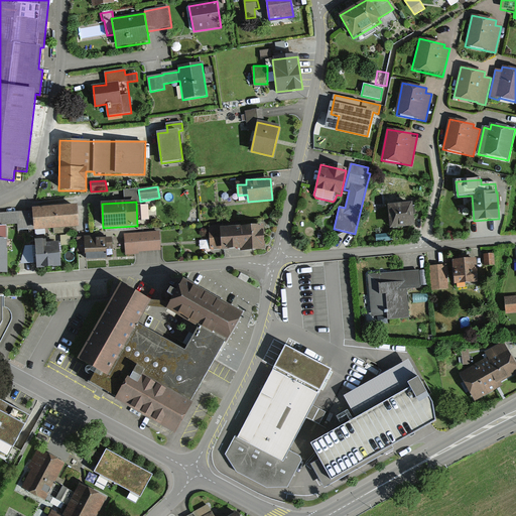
[(32,209),(32,212),(34,228),(34,231),(80,228),(78,206),(32,209)]
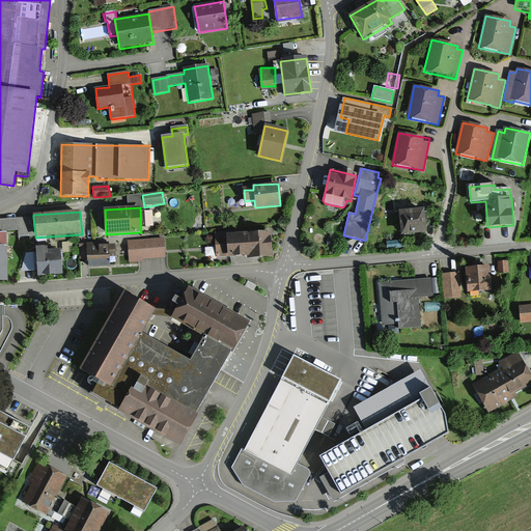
[(425,212),(402,215),(406,236),(427,233),(425,212)]
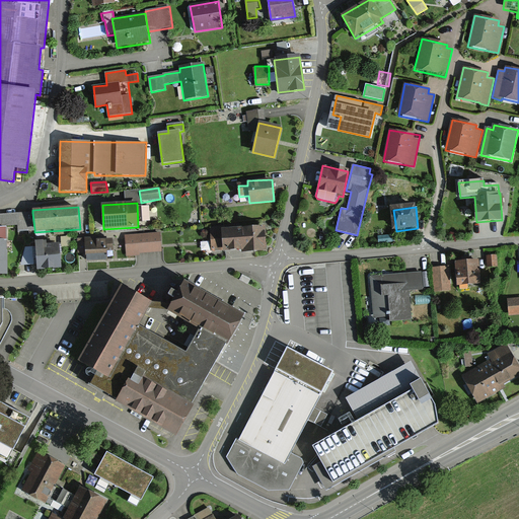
[(18,230),(34,229),(32,213),(0,215),(0,226),(18,225),(18,230)]
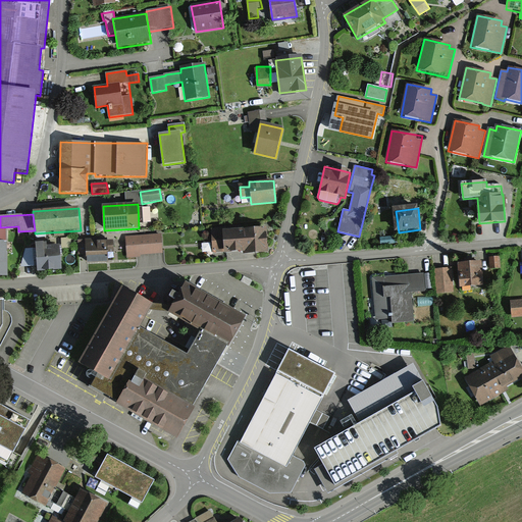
[(222,228),(211,229),(213,253),(224,252),(224,254),(245,252),(245,255),(268,253),(266,227),(222,230),(222,228)]
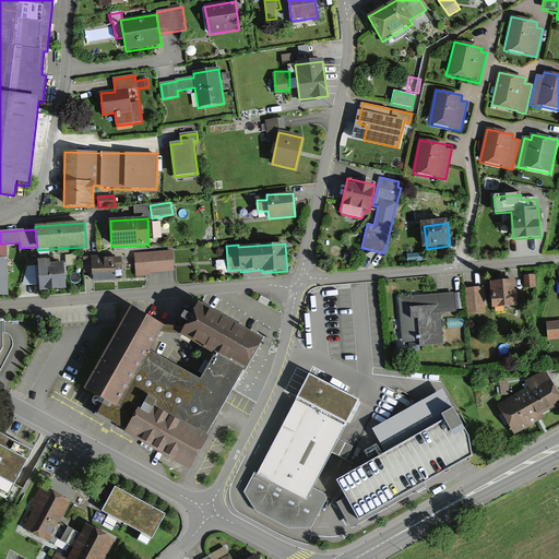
[(174,251),(134,253),(137,276),(150,276),(150,273),(175,272),(174,251)]
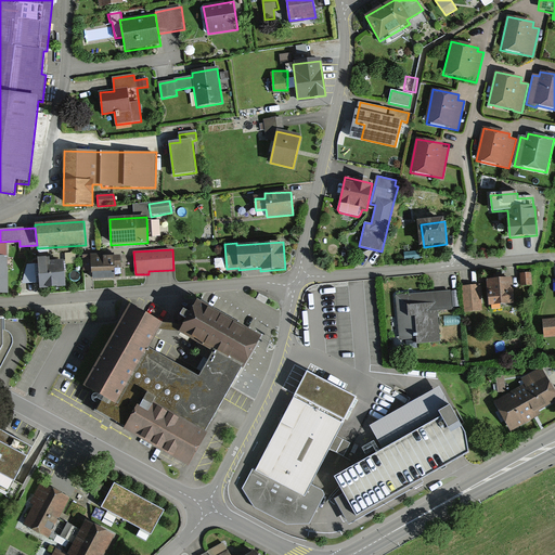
[(103,254),(84,256),(85,271),(91,270),(92,281),(116,280),(115,276),(123,276),(120,257),(103,258),(103,254)]
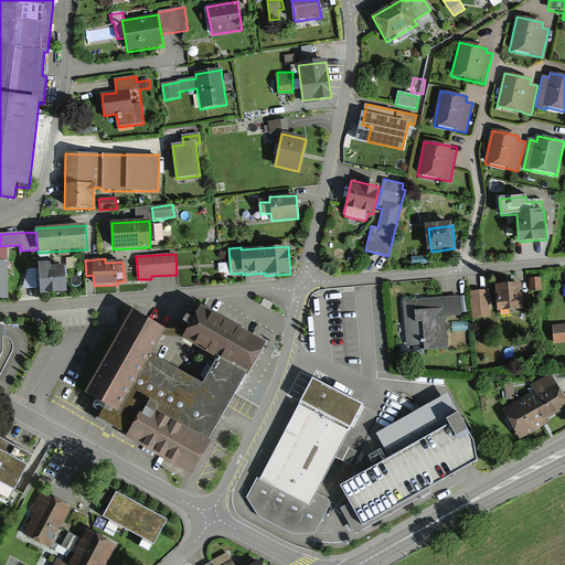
[(64,263),(39,265),(39,269),(28,269),(22,289),(41,287),(42,295),(66,292),(64,263)]
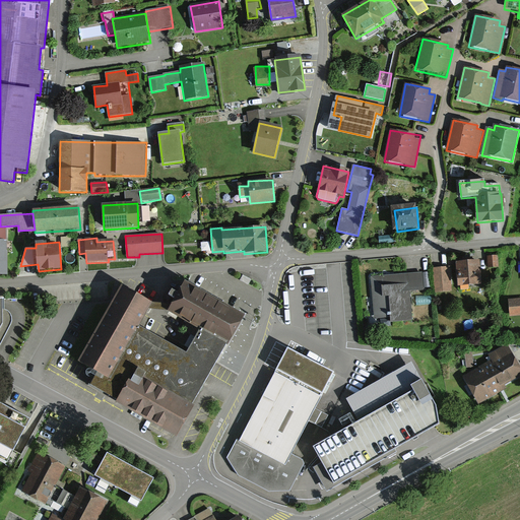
[(480,263),(434,267),(436,293),(482,288),(480,263)]
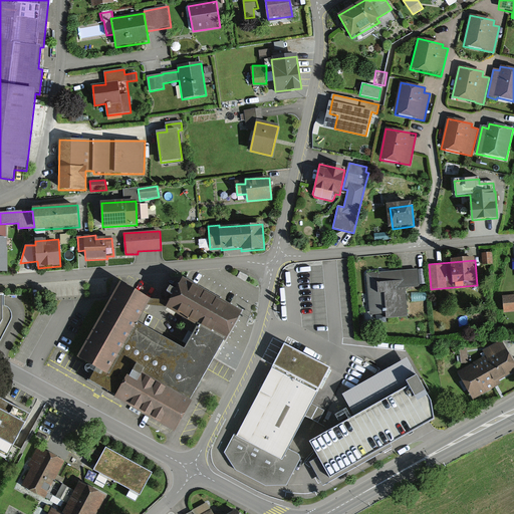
[(418,270),(366,275),(371,320),(407,317),(404,289),(419,287),(418,270)]
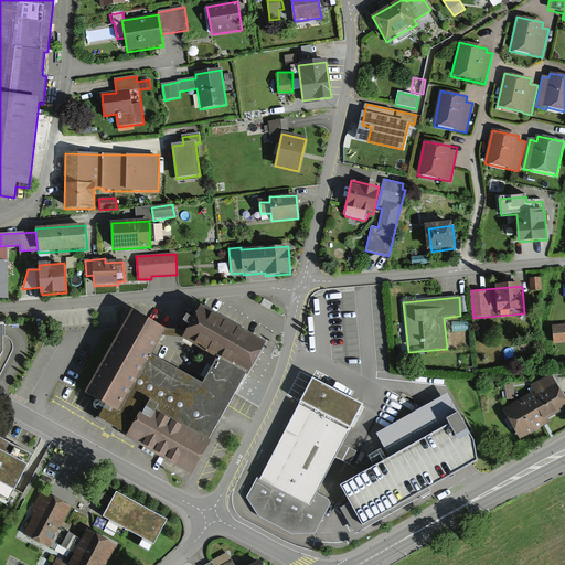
[(168,331),(135,312),(87,396),(106,407),(98,420),(196,476),(216,440),(269,347),(208,311),(192,338),(225,356),(209,385),(155,354),(168,331)]
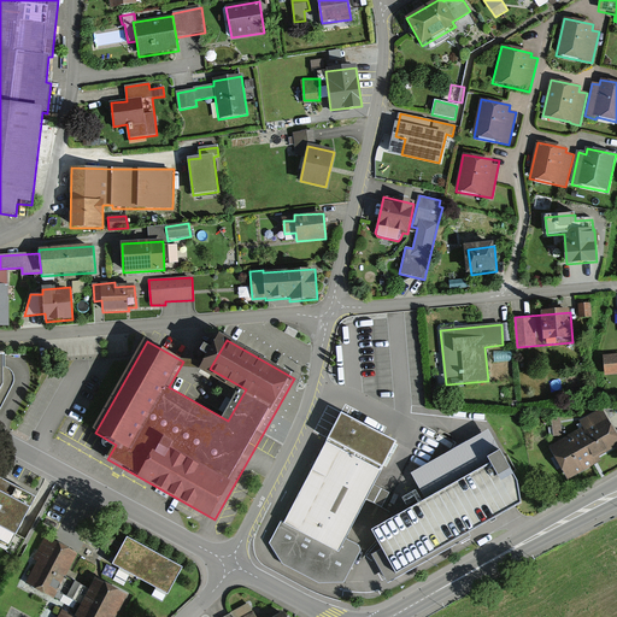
[(13,357),(0,356),(0,409),(12,389),(13,357)]
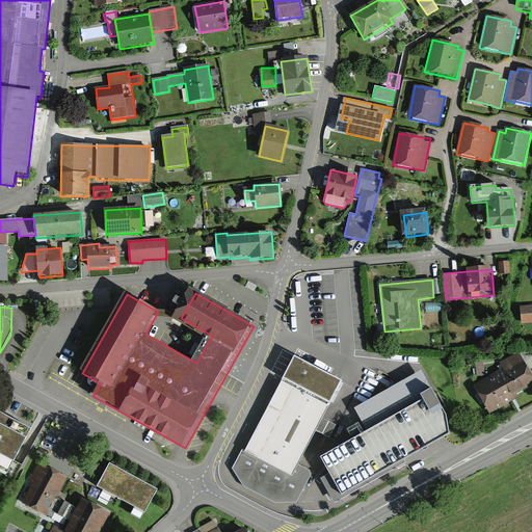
[(531,307),(519,309),(521,324),(531,322),(531,307)]
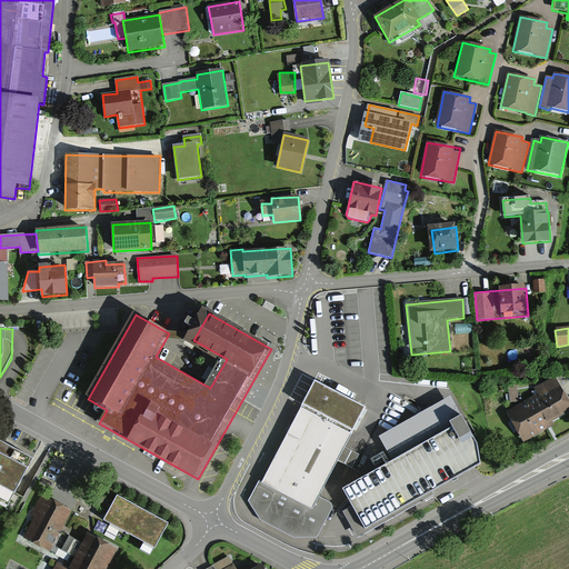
[(295,540),(318,537),(331,510),(331,505),(320,499),(339,463),(352,471),(361,455),(347,448),(367,409),(315,382),(262,483),(259,482),(249,501),(260,520),(295,540)]
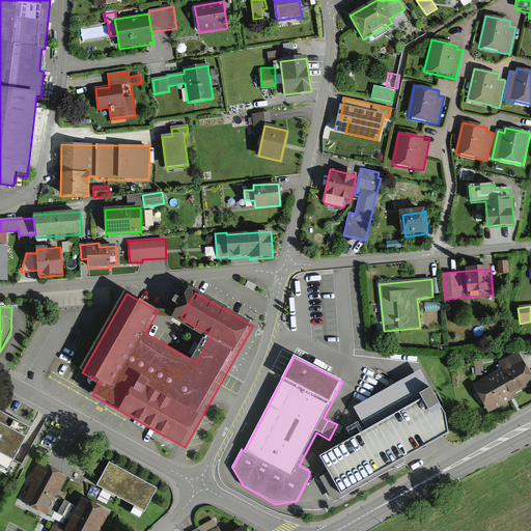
[(530,376),(522,361),(474,387),(487,412),(530,388),(530,376)]
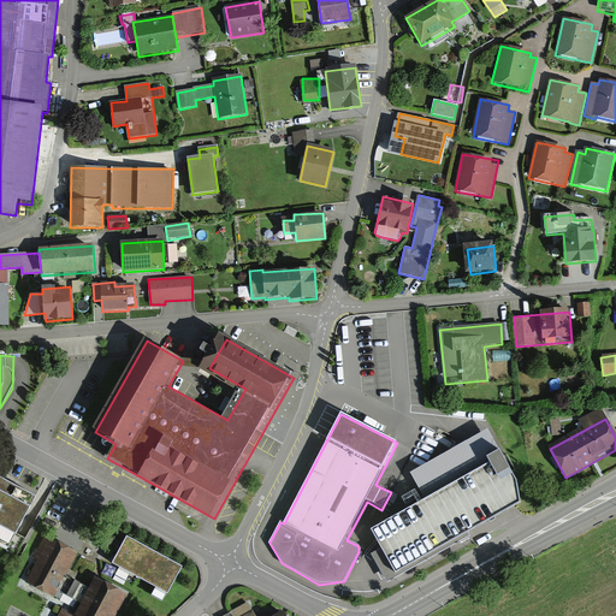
[(381,550),(372,556),(388,582),(519,504),(516,483),(487,433),(415,475),(430,501),(373,534),(381,550)]
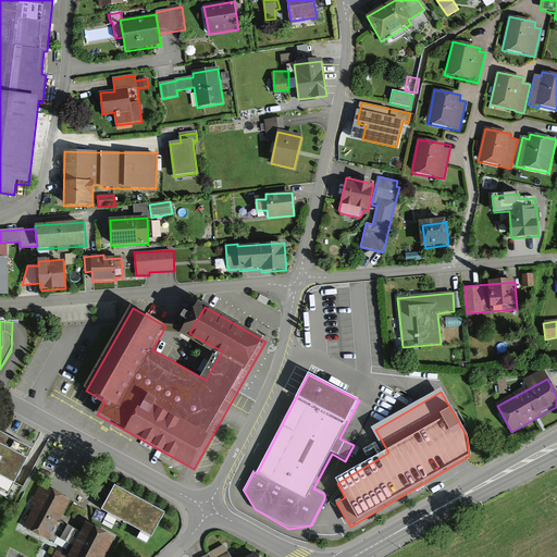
[(29,450),(0,435),(0,492),(7,495),(29,450)]
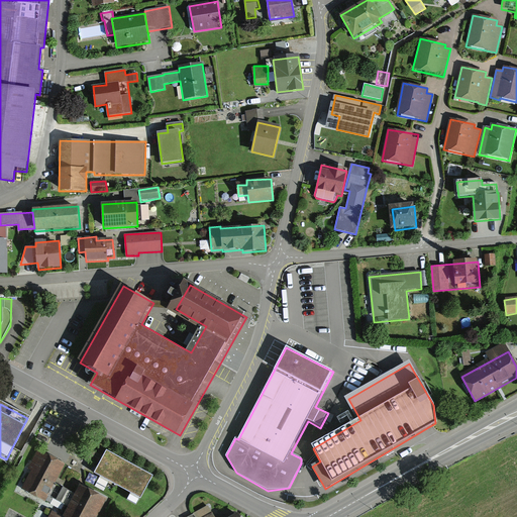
[(66,462),(41,450),(23,490),(47,501),(66,462)]
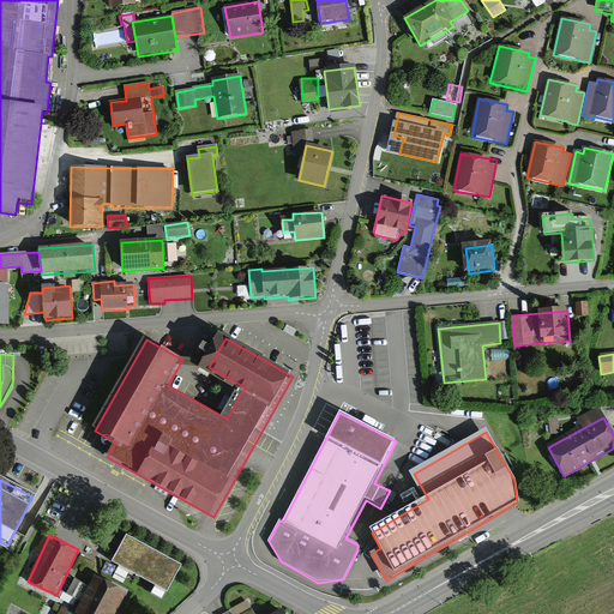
[(182,565),(126,535),(112,561),(168,591),(182,565)]
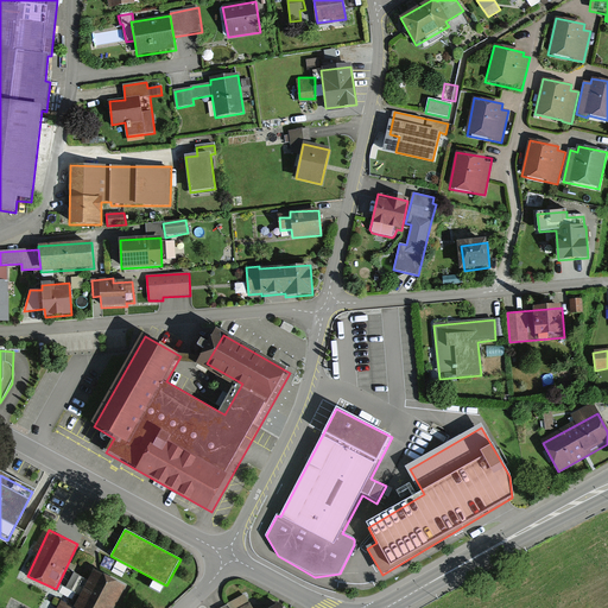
[(121,607),(133,588),(99,570),(78,607),(121,607)]
